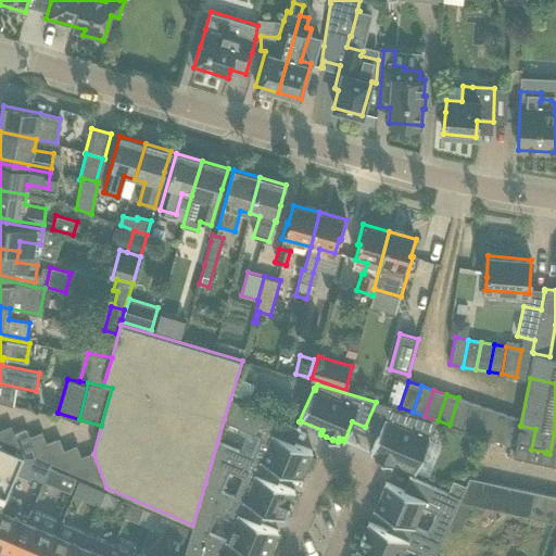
[(462,429),(470,402),(458,397),(450,425),(462,429)]
